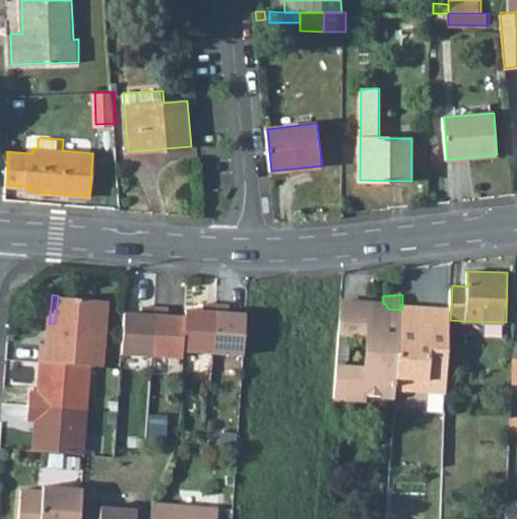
[(43,342),(41,361),(91,364),(104,366),(110,300),(58,296),(55,323),(49,323),(48,343),(43,342)]
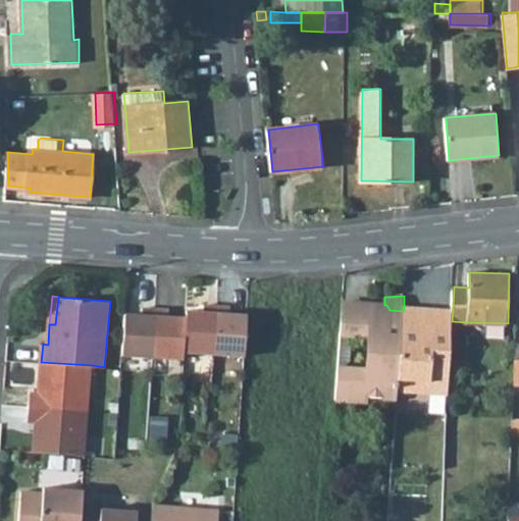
[(344,302),(342,332),(349,333),(367,334),(365,368),(346,367),(339,367),(336,398),(368,400),(369,395),(397,397),(403,311),(390,310),(386,305),(384,305),(344,302)]
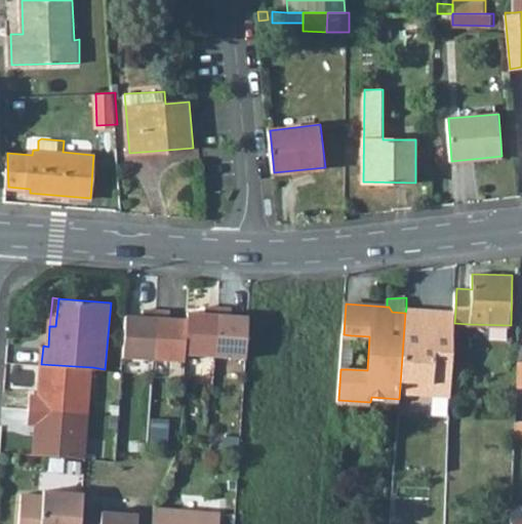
[(188,319),(186,353),(216,354),(219,306),(206,306),(205,313),(188,312),(188,319)]
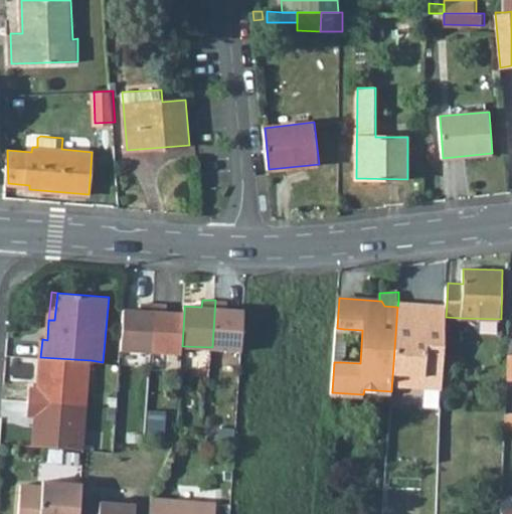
[(215,300),(212,347),(242,349),(244,309),(227,308),(228,301),(215,300)]
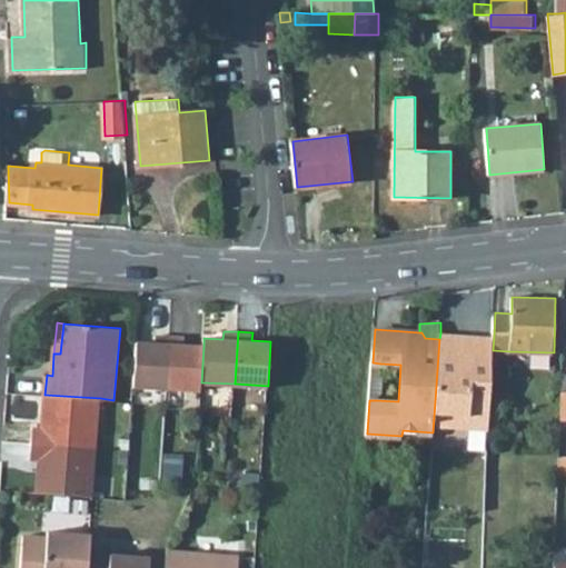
[(493,350),(494,336),(440,334),(439,339),(434,424),(489,427),(489,419),(490,392),(493,350)]
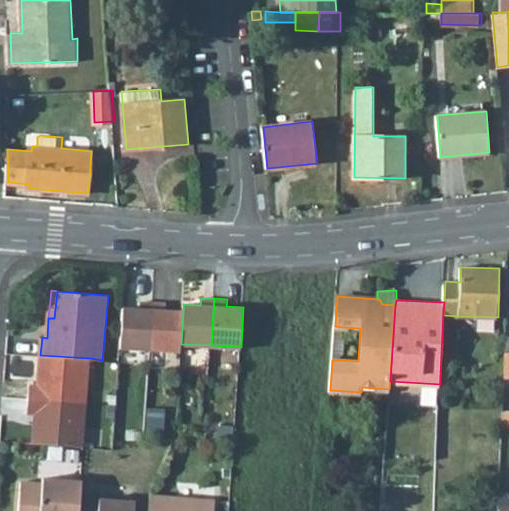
[(123,307),(121,347),(150,349),(153,302),(140,301),(140,308),(123,307)]
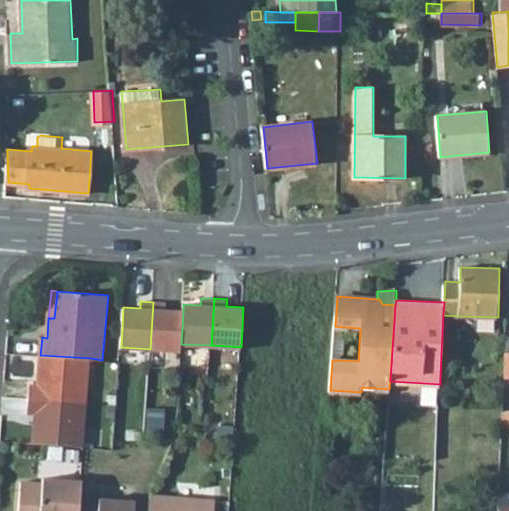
[(153,302),(150,349),(180,351),(181,344),(183,311),(166,310),(166,303),(153,302)]
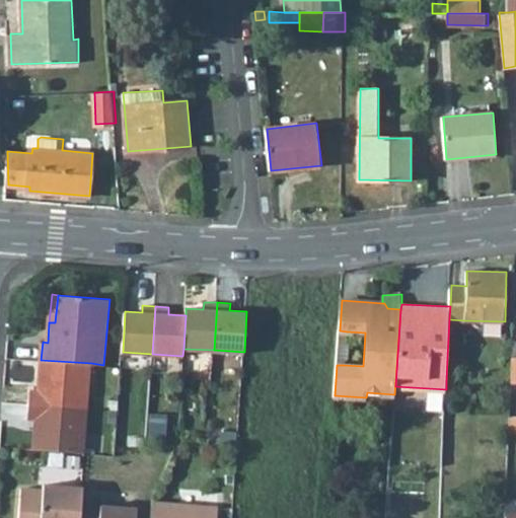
[(449,319),(447,358),(457,359),(464,359),(464,320),(449,319)]
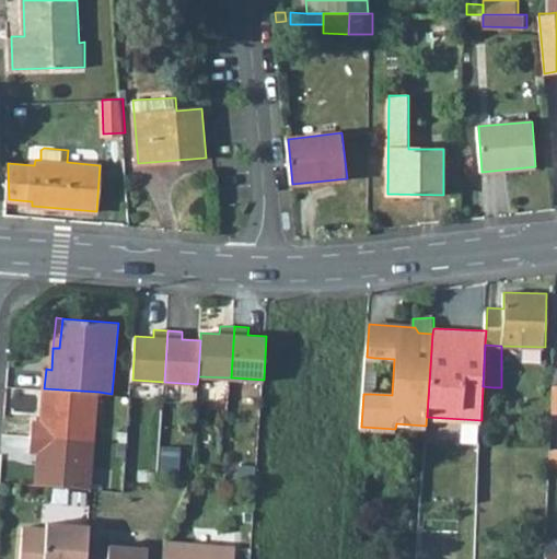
[(367,357),(363,394),(371,394),(372,389),(376,385),(378,367),(373,362),(374,358),(367,357)]
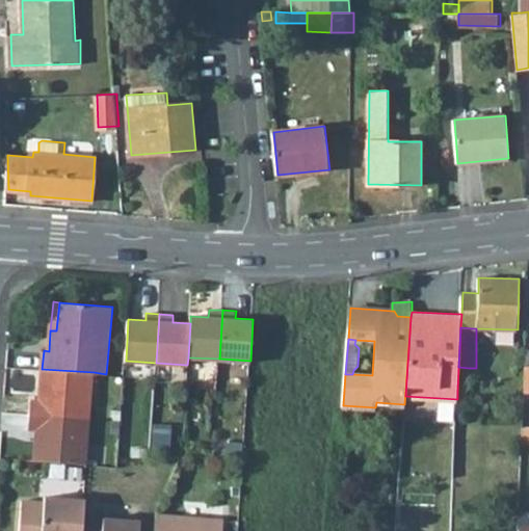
[(230,373),(250,376),(252,363),(231,361),(230,373)]
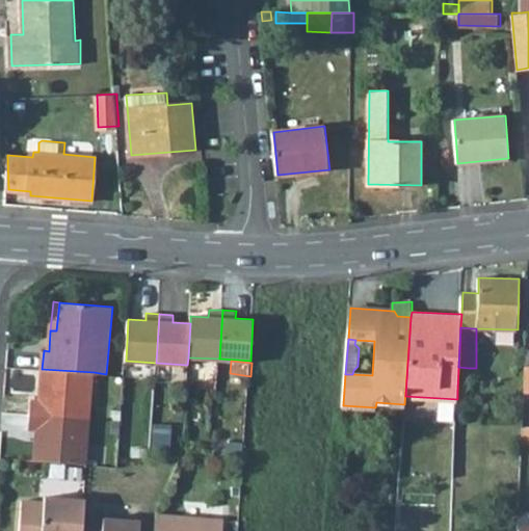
[(458,367),(457,392),(468,392),(469,368),(458,367)]
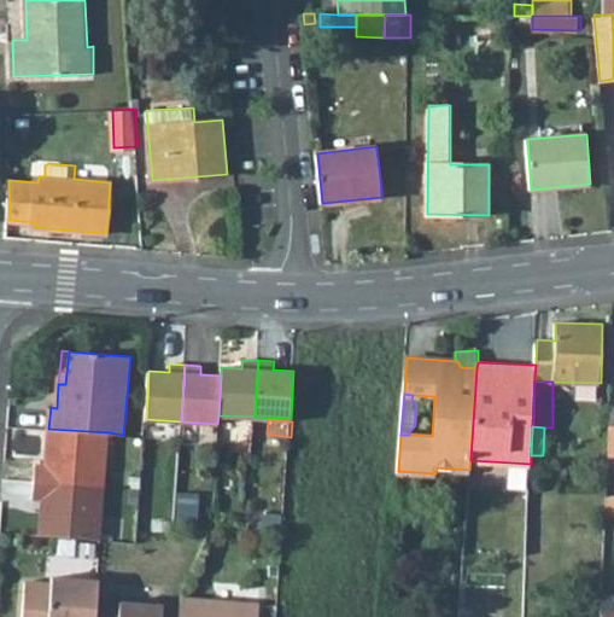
[(36,463),(35,479),(45,481),(104,485),(109,432),(48,429),(46,464),(36,463)]
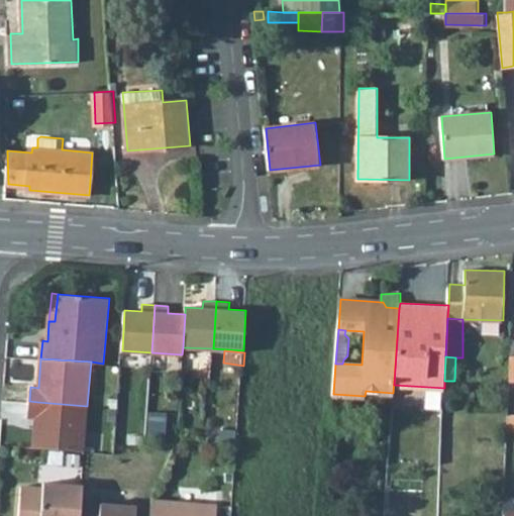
[(36,416),(33,446),(84,450),(87,406),(37,402),(29,401),(28,416),(36,416)]
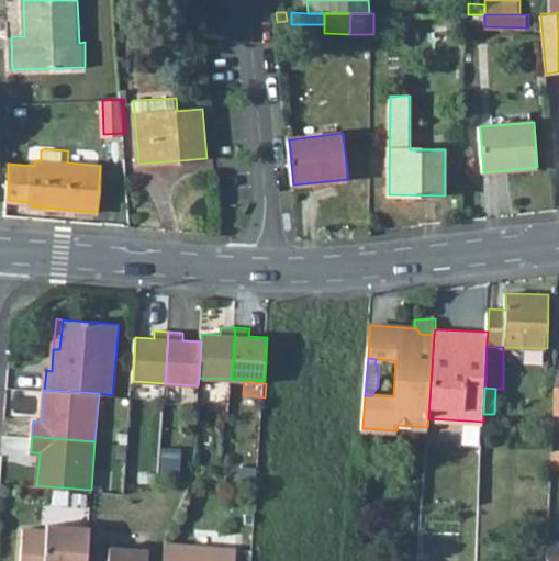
[(165,448),(165,480),(180,480),(180,448),(165,448)]
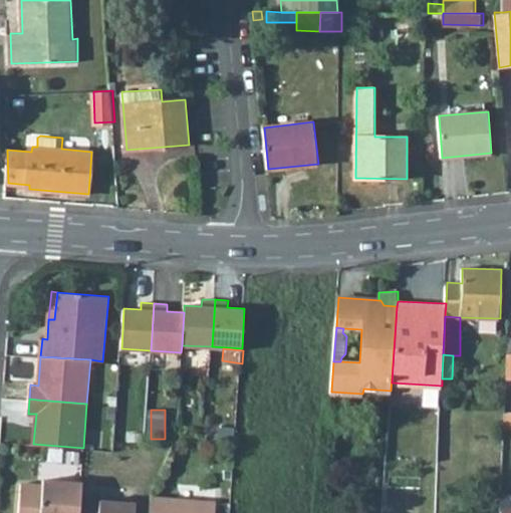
[(234,429),(220,428),(219,440),(234,440),(234,429)]
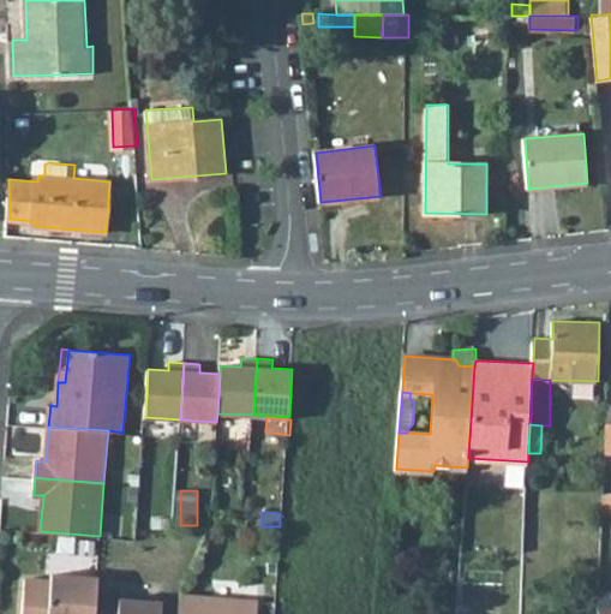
[(27,578),(23,613),(95,613),(97,596),(99,578),(53,574),(52,580),(27,578)]
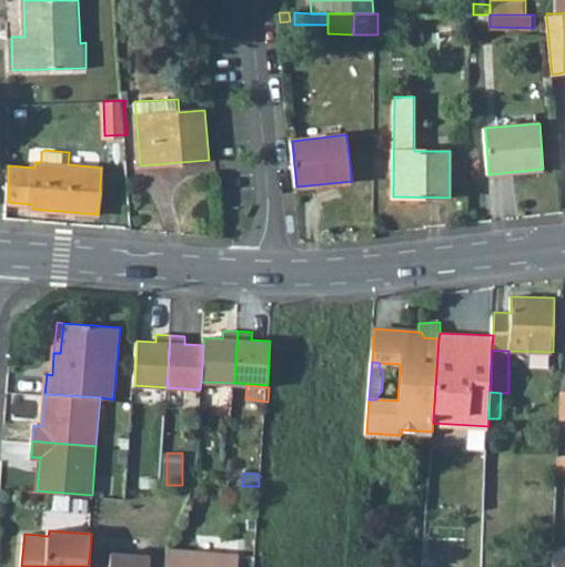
[(556,546),(555,563),(564,562),(564,547),(563,546),(556,546)]
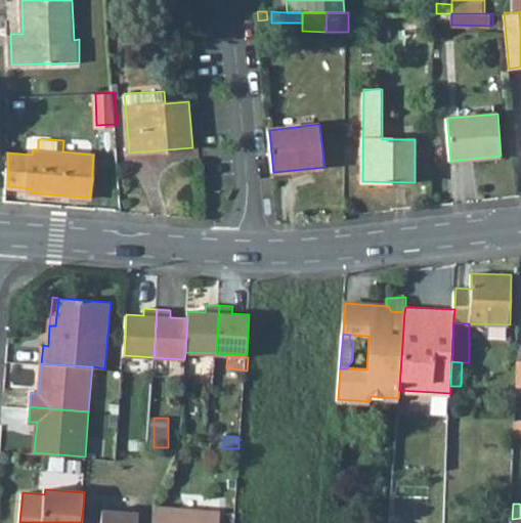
[(155,506),(153,522),(219,522),(221,511),(155,506)]
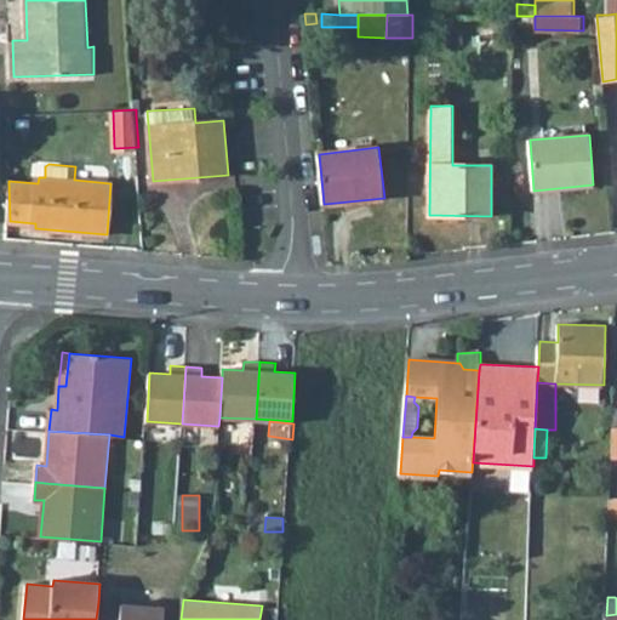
[(96,619),(163,619),(165,607),(98,602),(96,619)]
